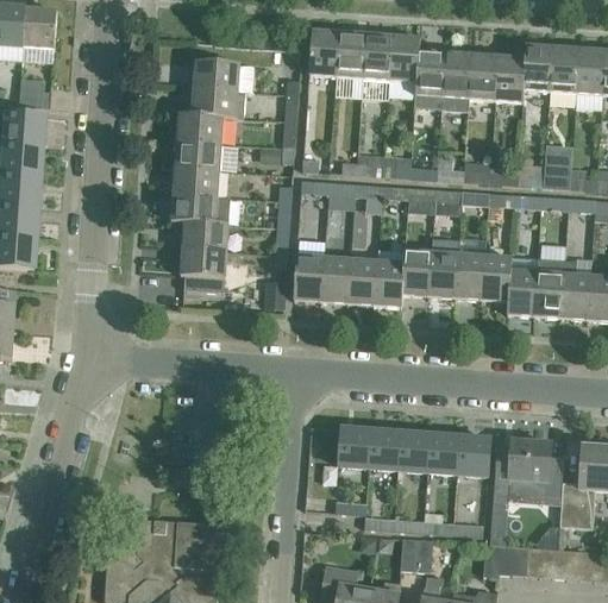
[(25,7),(0,5),(0,43),(22,45),(25,7)]
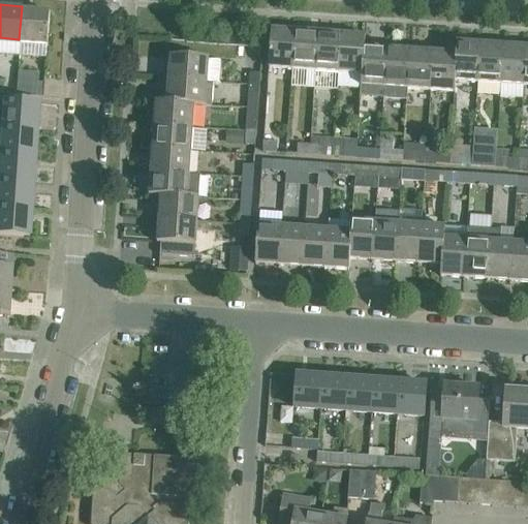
[(22,6),(19,39),(47,41),(49,8),(22,6)]
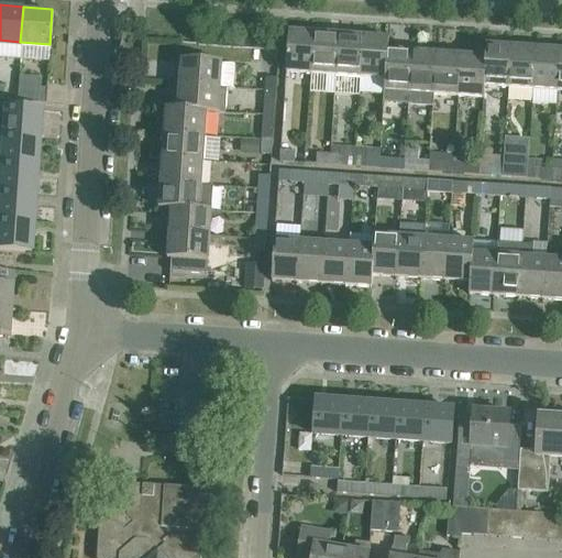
[(285,68),(310,69),(312,29),(287,26),(285,68)]
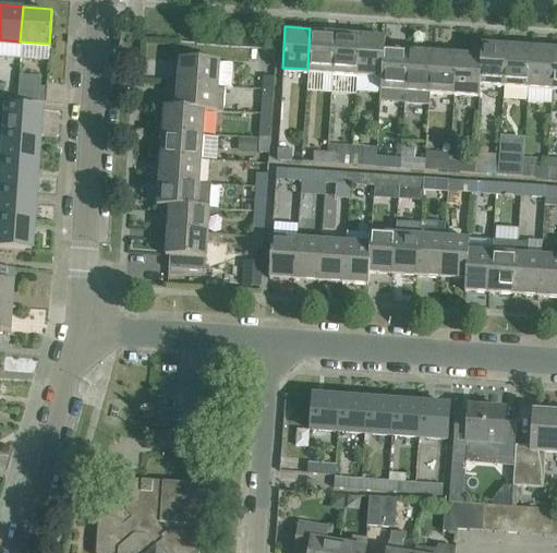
[(334,29),(310,28),(307,69),(331,71),(334,29)]
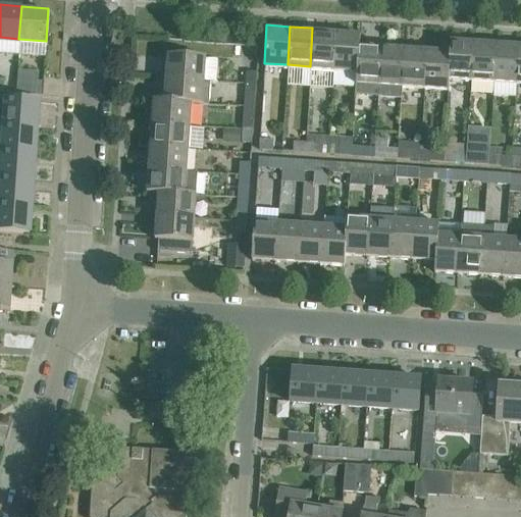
[(312,28),(310,66),(332,67),(335,30),(312,28)]
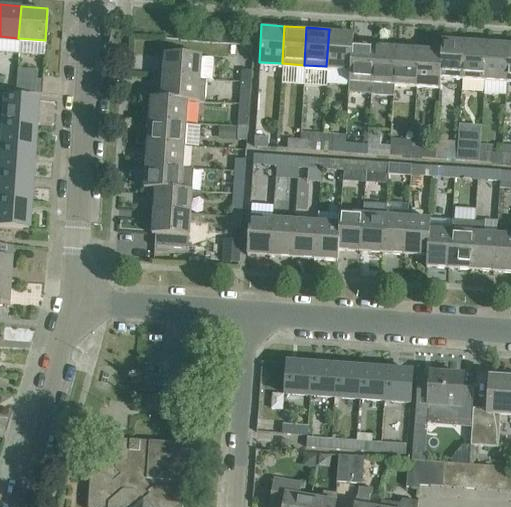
[(326,66),(348,68),(349,68),(351,42),(352,30),(329,29),(326,66)]
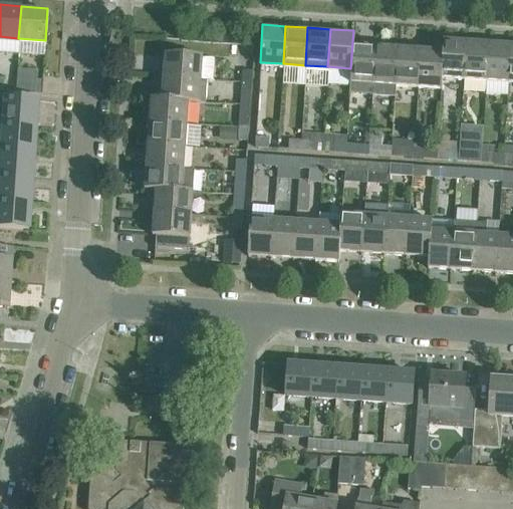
[(442,37),(442,48),(440,74),(441,74),(463,76),(465,38),(442,37)]
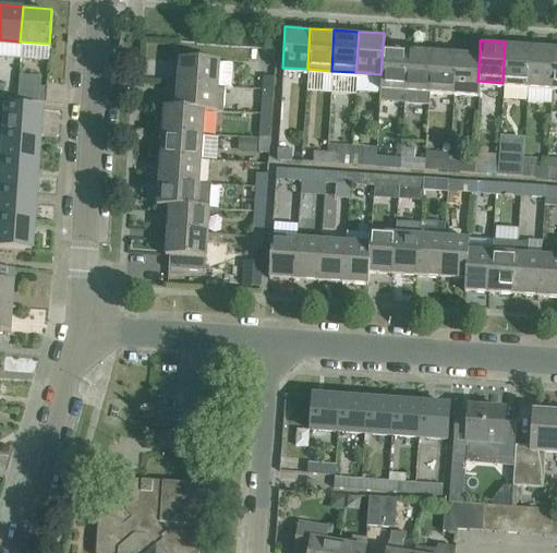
[(530,44),(505,41),(503,83),(527,84),(530,44)]
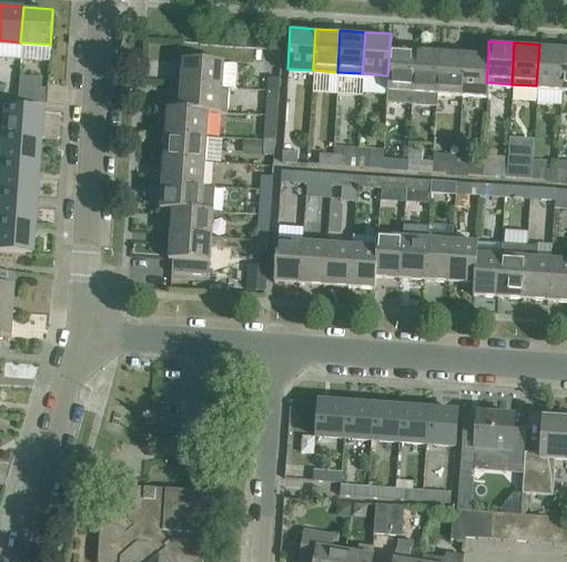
[(536,85),(562,88),(564,46),(539,44),(536,85)]
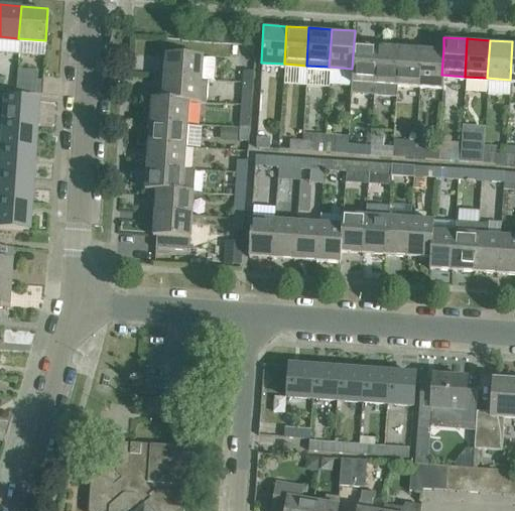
[(351,80),(350,89),(373,91),(373,82),(376,43),(354,42),(352,69),(351,80)]
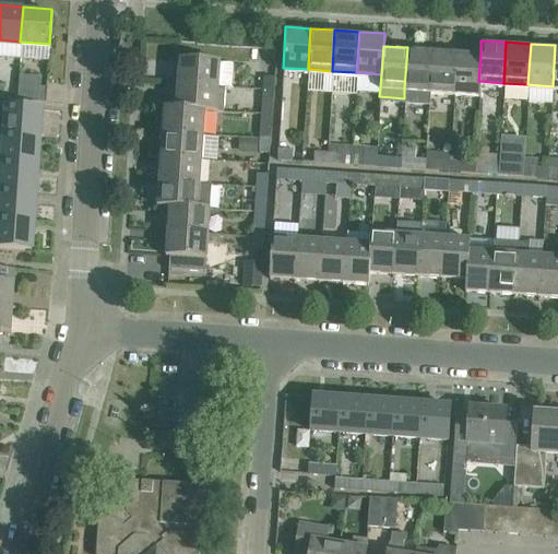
[(404,98),(404,99),(428,101),(429,90),(431,49),(407,47),(404,89),(404,98)]
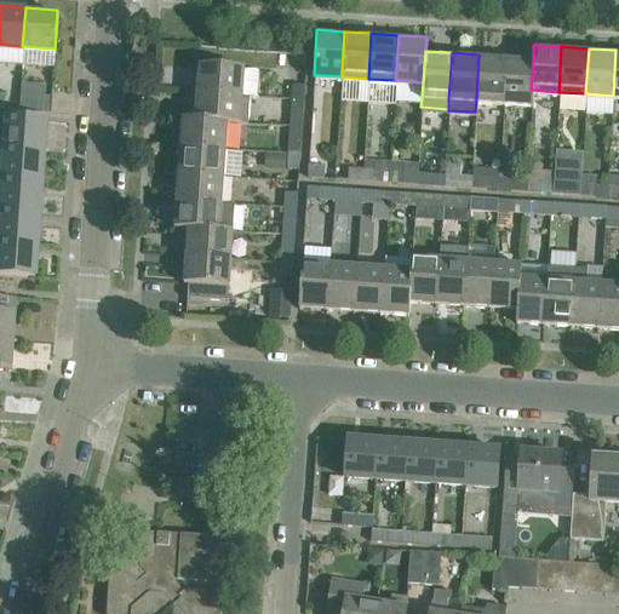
[(506,56),(479,55),(476,99),(503,102),(506,56)]
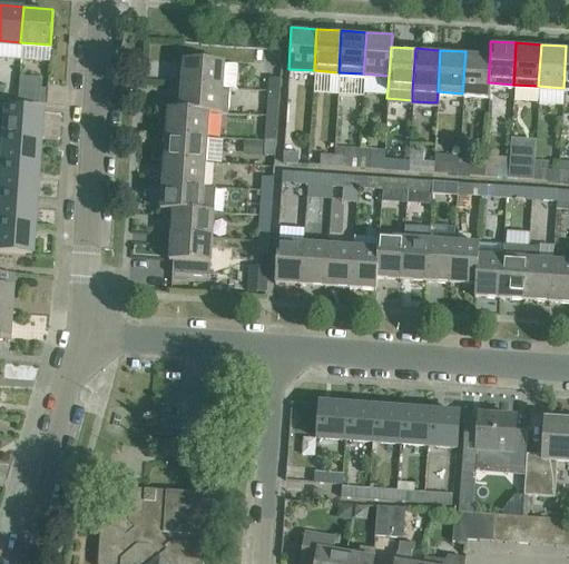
[(488,95),(489,82),(488,82),(490,53),(466,51),(462,94),(488,95)]
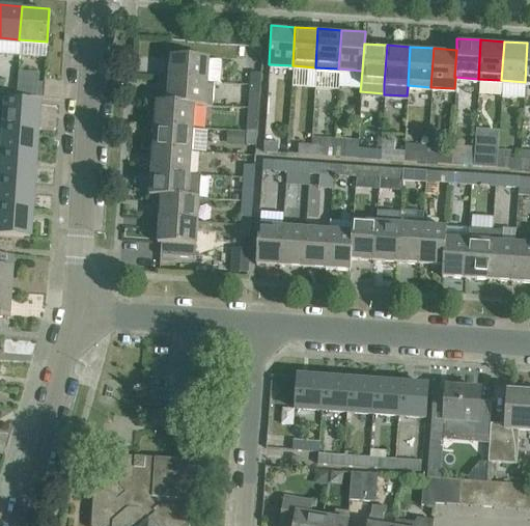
[(168,76),(206,79),(219,79),(220,56),(208,56),(208,55),(169,52),(168,76)]
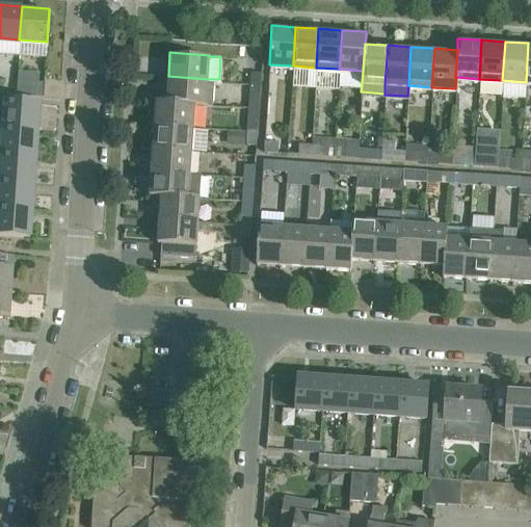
[(38,69),(18,68),(17,77),(16,91),(43,94),(44,80),(37,79),(38,69)]
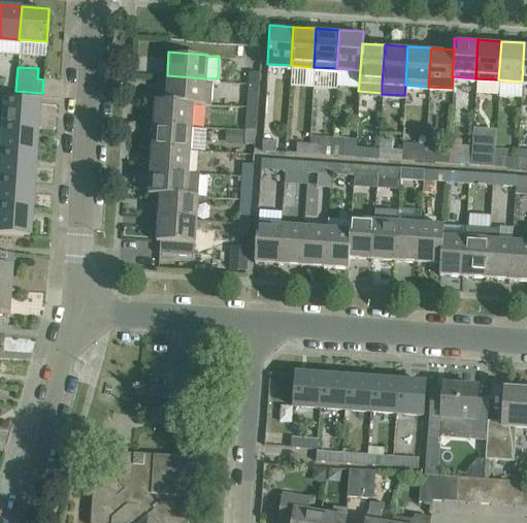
[(248,68),(246,80),(257,82),(258,68),(248,68)]
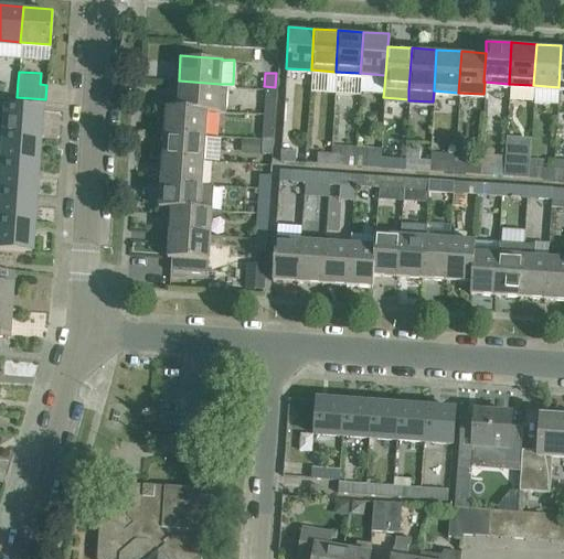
[(179,81),(177,105),(205,107),(205,108),(217,109),(220,84),(179,81)]
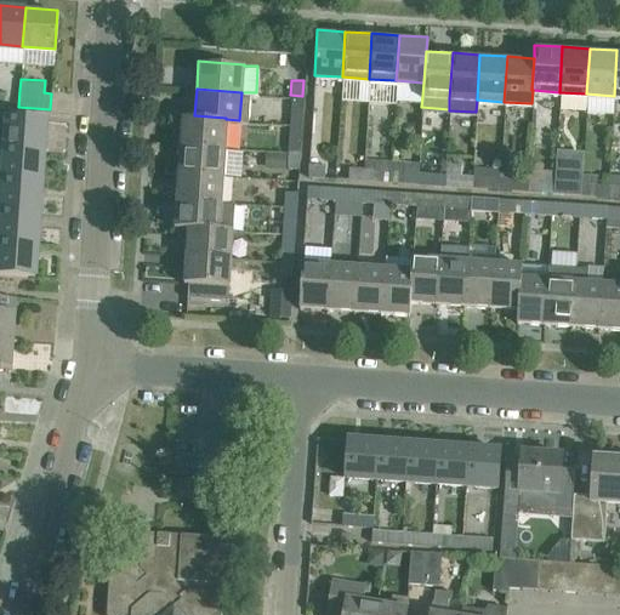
[(302,112),(302,96),(290,95),(289,110),(302,112)]
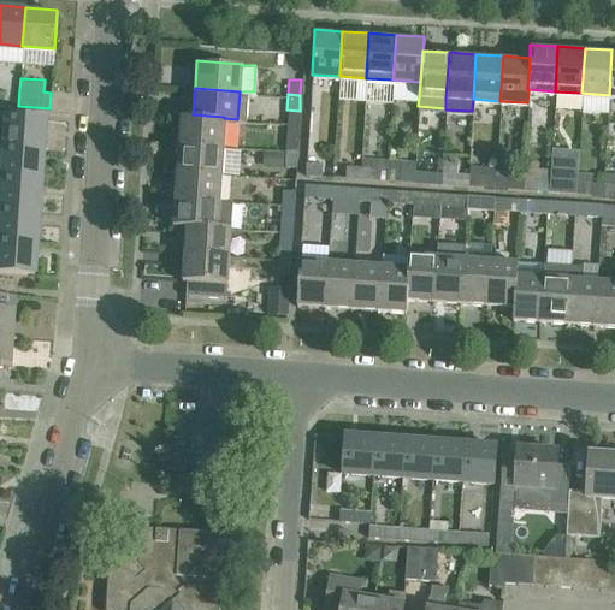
[(4,143),(42,146),(45,114),(6,112),(4,143)]
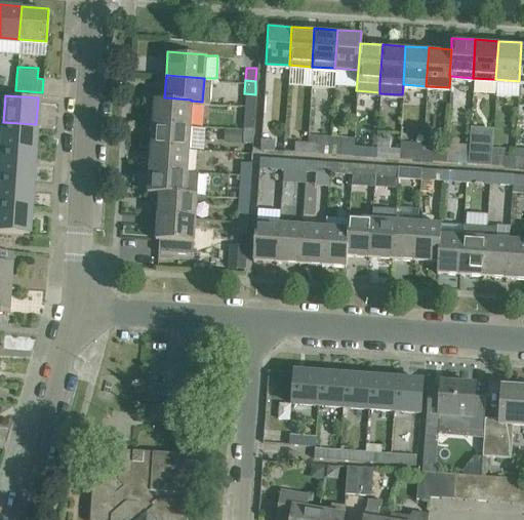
[(164,97),(153,96),(152,120),(190,123),(191,101),(191,100),(164,97)]
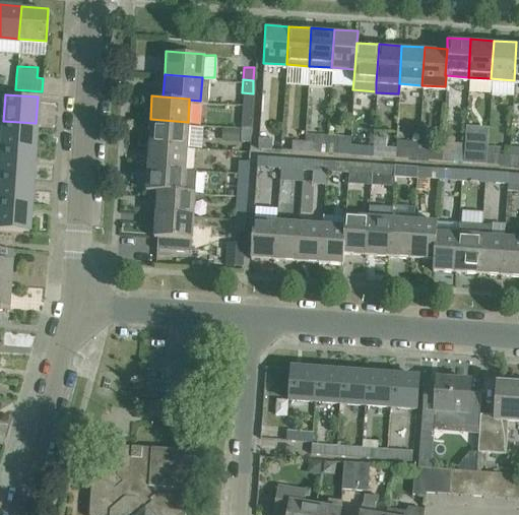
[(241,112),(240,125),(251,126),(251,113),(241,112)]
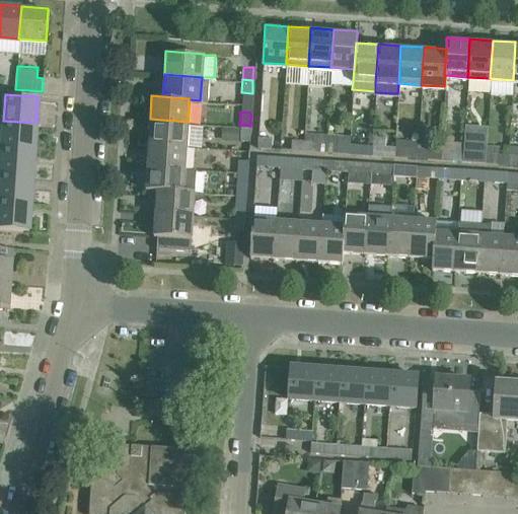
[(186,144),(188,122),(150,119),(148,142),(186,144)]
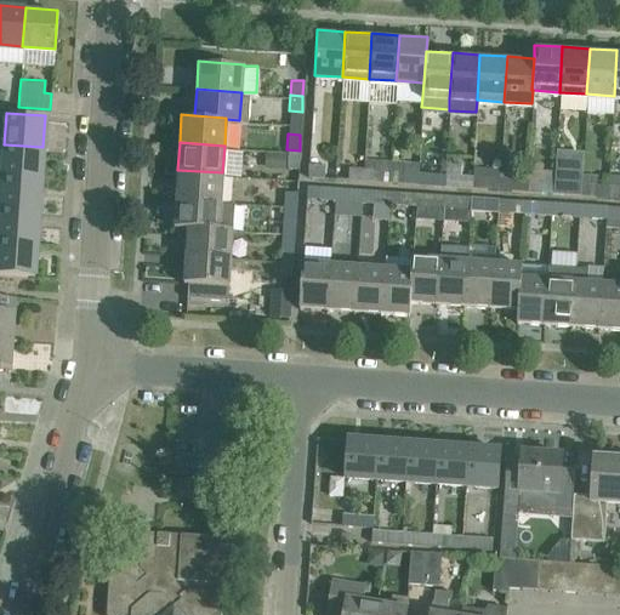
[(0,175),(1,176),(40,178),(43,147),(4,144),(3,158),(0,157),(0,175)]
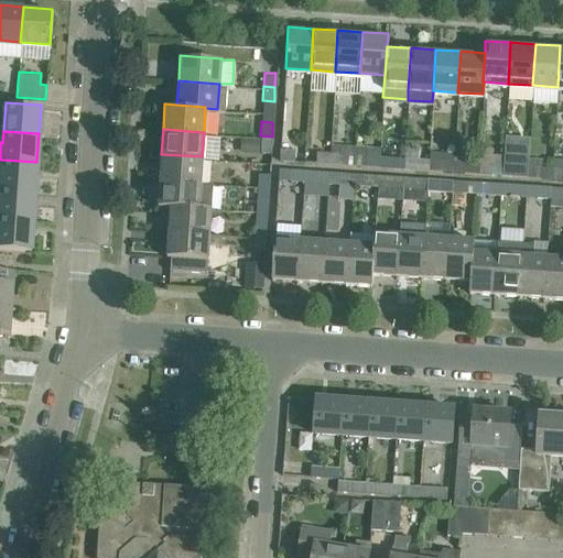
[(240,134),(239,149),(258,150),(259,135),(240,134)]
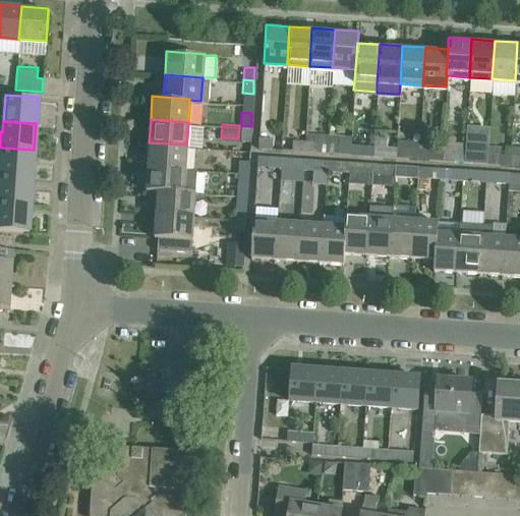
[(250,139),(251,126),(240,125),(240,138),(250,139)]
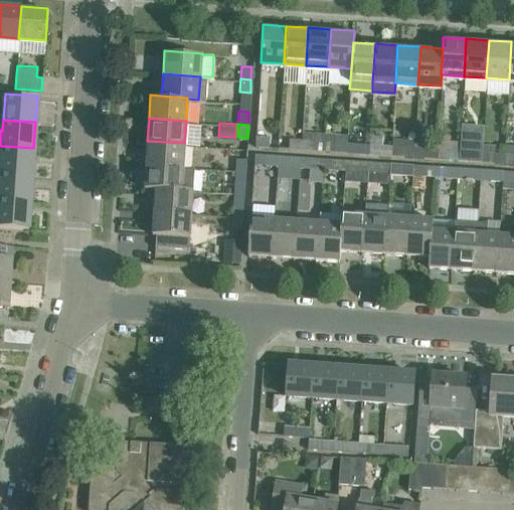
[(302,128),(301,137),(300,147),(323,148),(324,130),(302,128)]
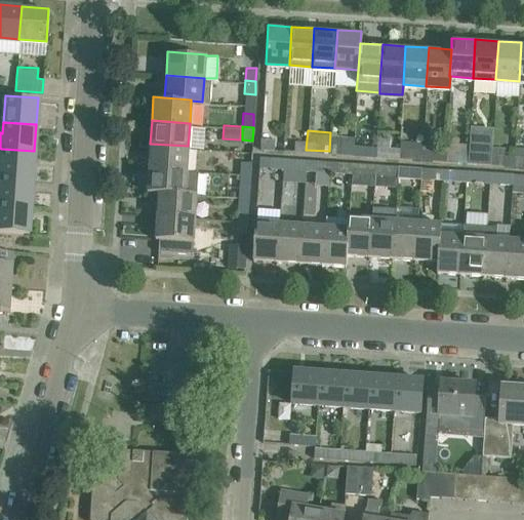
[(353,133),(330,132),(329,151),(352,153),(352,143),(353,133)]
